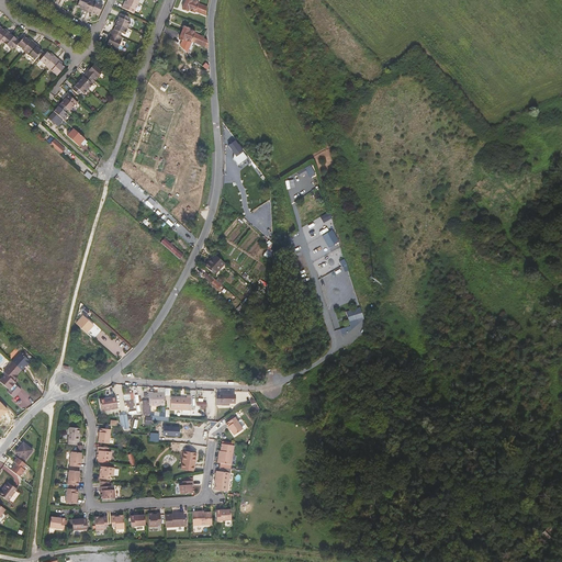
[(83,10),(87,12),(92,0),(79,0),(77,6),(80,8),(85,9),(83,10)]
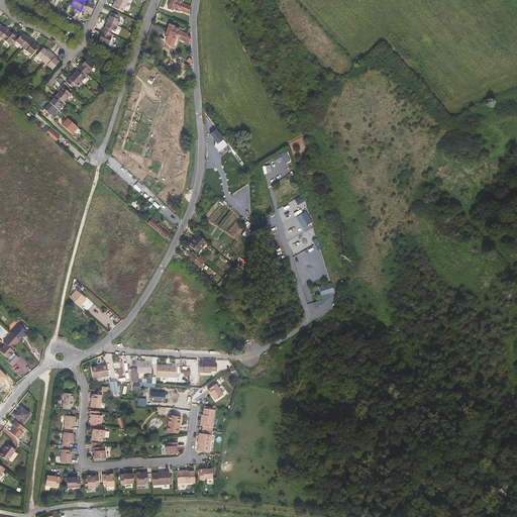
[(85,0),(80,11),(84,13),(85,11),(88,13),(91,14),(95,4),(85,0)]
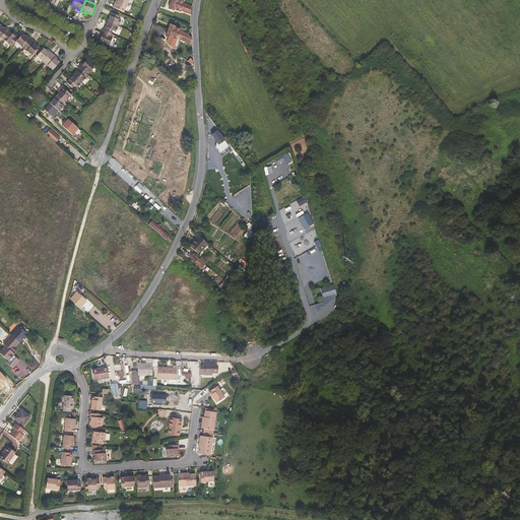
[(128,2),(123,0),(118,0),(118,1),(116,4),(115,4),(113,7),(124,12),(128,2)]
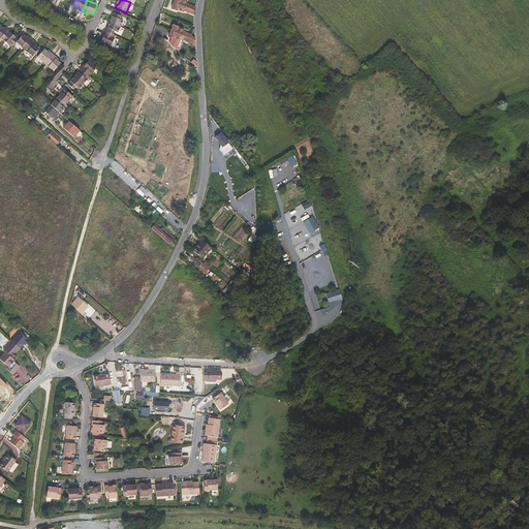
[(194,14),(195,6),(187,3),(187,2),(181,0),(175,0),(172,8),(177,10),(178,9),(184,12),(184,10),(194,14)]
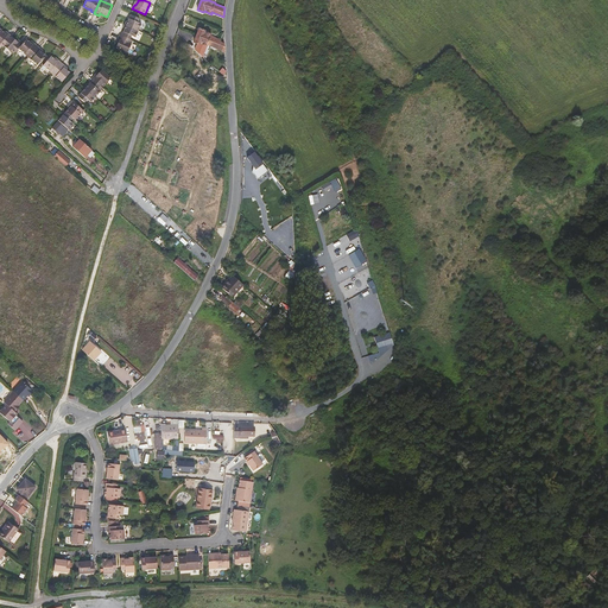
[(128,21),(126,25),(138,31),(141,24),(138,23),(139,18),(131,14),(128,21)]
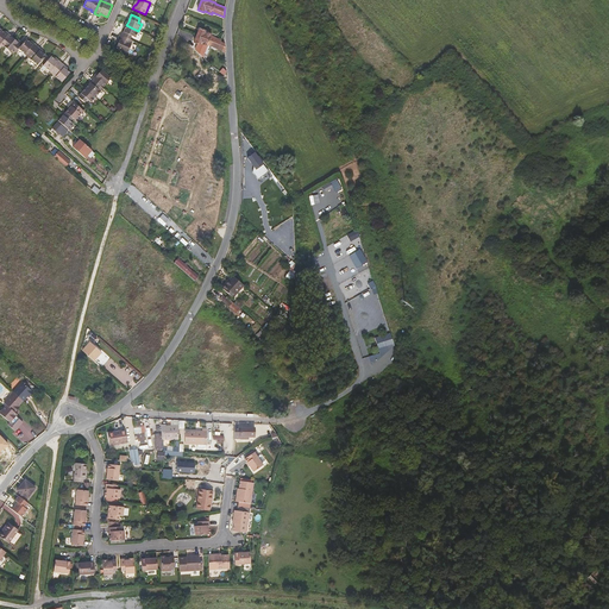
[(126,25),(125,29),(121,36),(130,39),(132,36),(136,38),(138,31),(126,25)]
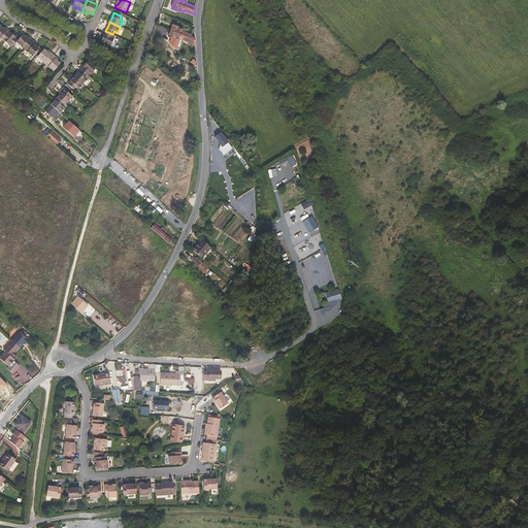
[(195,45),(194,36),(184,32),(184,31),(177,28),(178,27),(172,25),(168,36),(173,39),(174,38),(175,39),(178,40),(180,40),(180,39),(184,40),(189,42),(195,45)]
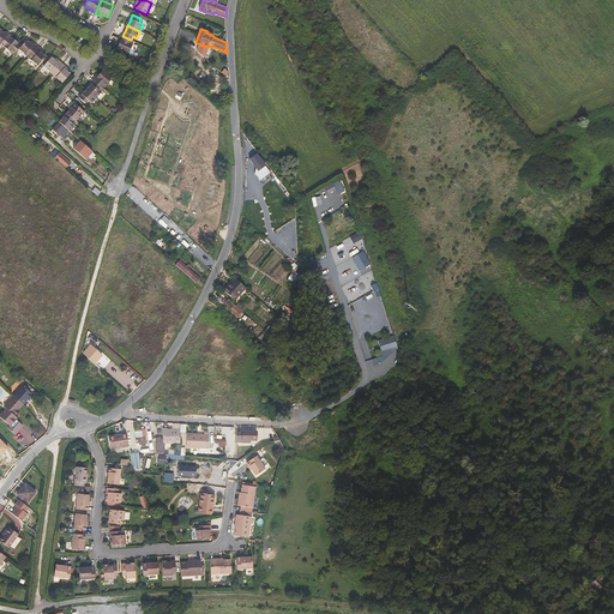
[(1,30),(0,31),(0,44),(2,48),(4,47),(12,37),(8,34),(7,36),(5,32),(1,30)]
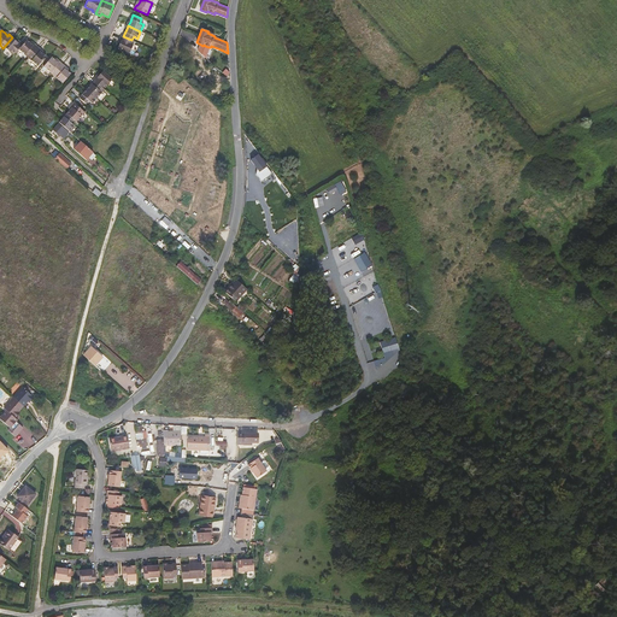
[(123,36),(122,35),(119,40),(122,41),(119,45),(118,48),(129,53),(135,41),(131,40),(123,36)]
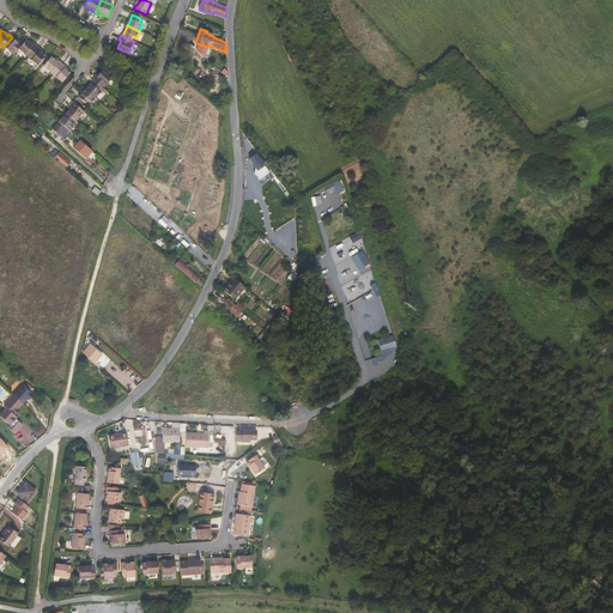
[(4,47),(13,55),(19,49),(23,44),(19,41),(18,42),(16,40),(12,37),(4,47)]
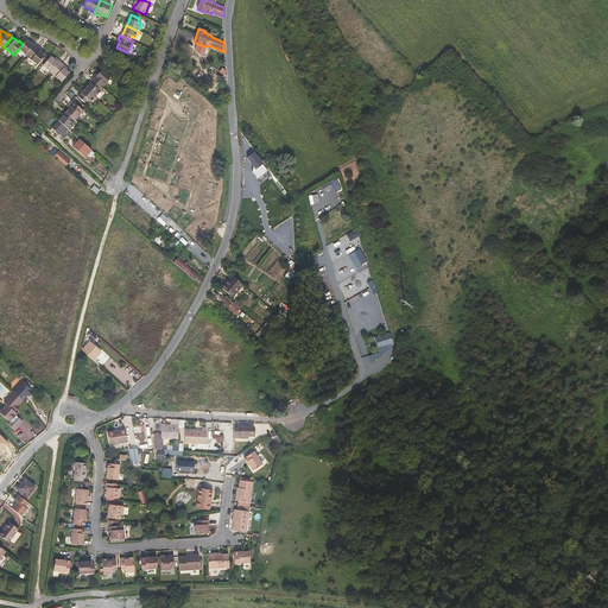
[(19,49),(27,57),(37,46),(33,43),(33,44),(30,42),(26,39),(23,44),(19,49)]
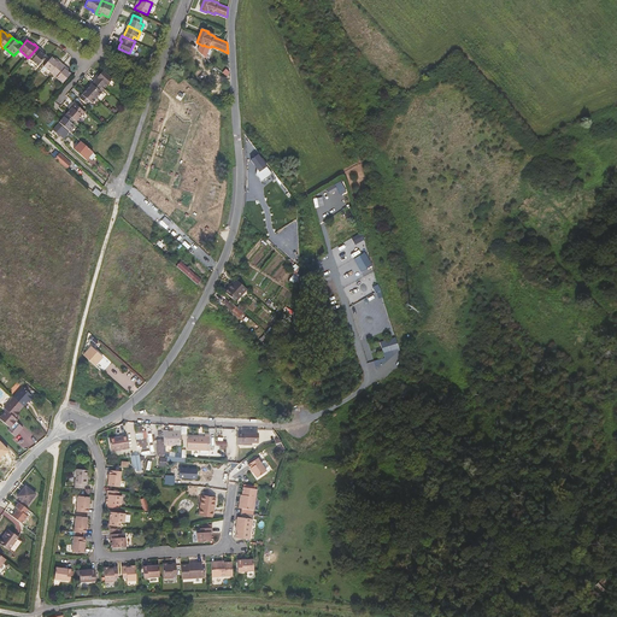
[(37,47),(28,58),(37,66),(46,57),(43,54),(40,52),(41,50),(37,47)]
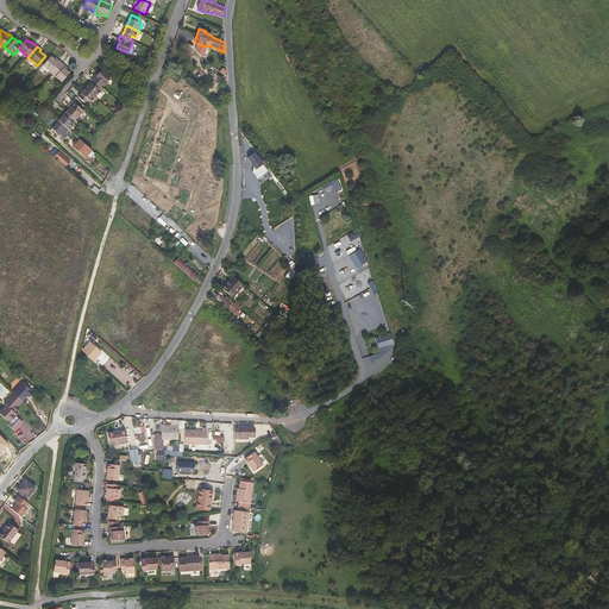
[(43,66),(52,74),(62,63),(58,61),(57,62),(55,58),(51,56),(43,66)]
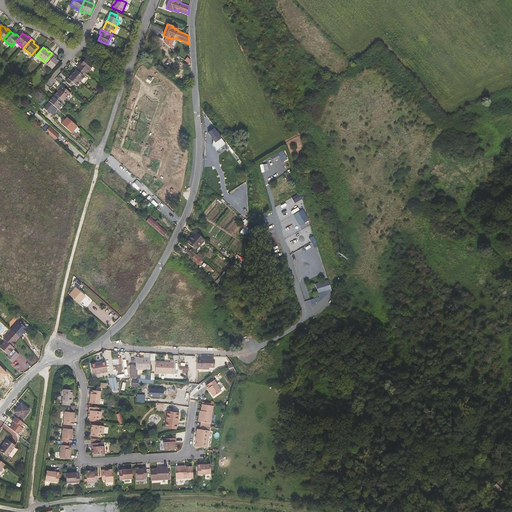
[(52,53),(44,62),(52,69),(59,61),(56,59),(54,57),(55,56),(52,53)]
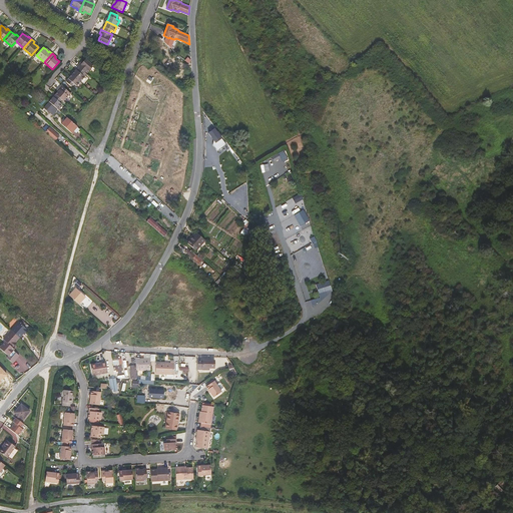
[(84,72),(86,74),(93,66),(85,59),(83,61),(81,64),(80,63),(77,66),(78,67),(84,72)]
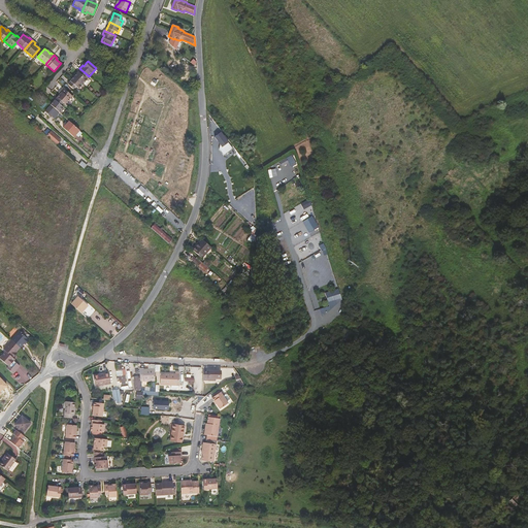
[(74,76),(84,84),(88,79),(85,76),(87,74),(80,69),(76,74),(74,76)]
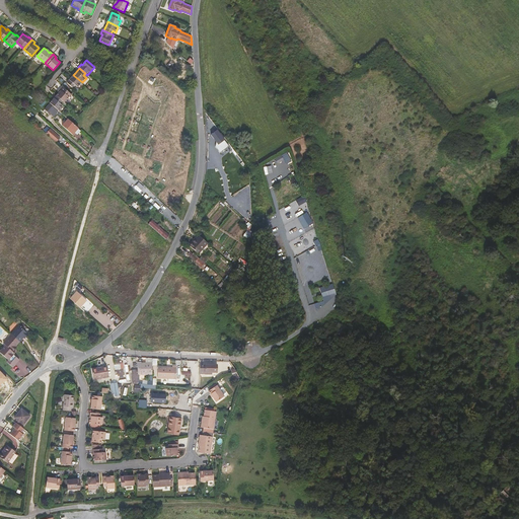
[(77,87),(82,82),(73,75),(71,78),(67,82),(72,87),(75,85),(77,87)]
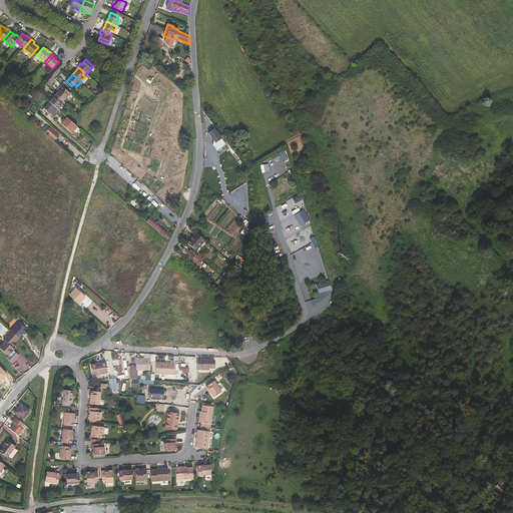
[(56,94),(61,99),(63,101),(70,93),(61,85),(59,88),(60,89),(58,92),(56,94)]
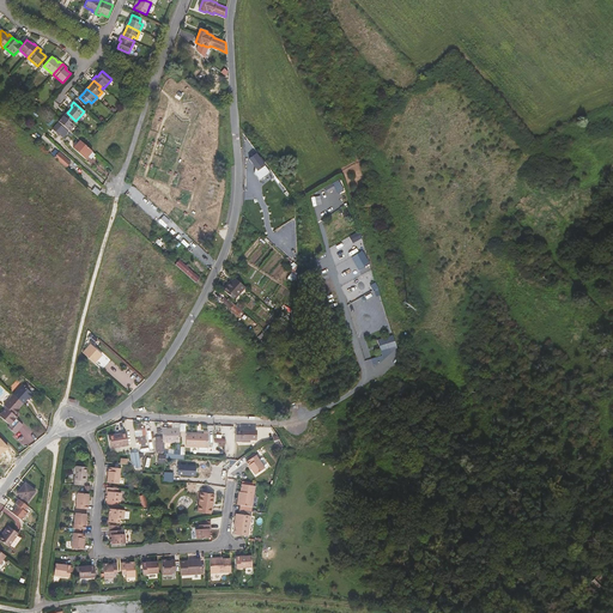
[(59,122),(68,131),(74,125),(71,122),(73,119),(67,113),(62,119),(59,122)]
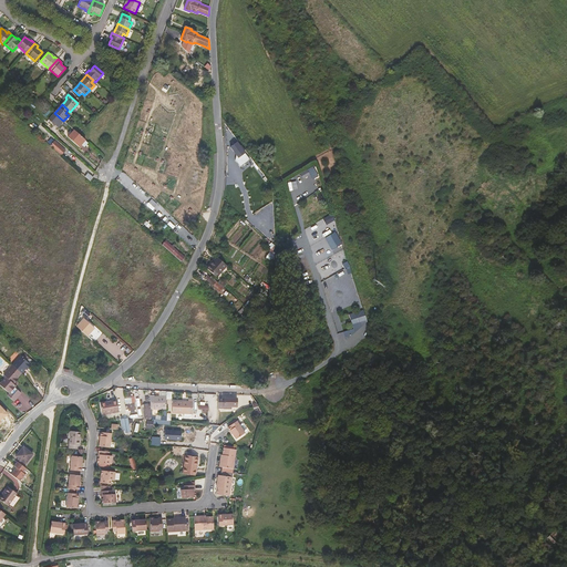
[(80,146),(85,140),(79,134),(74,130),(68,136),(80,146)]
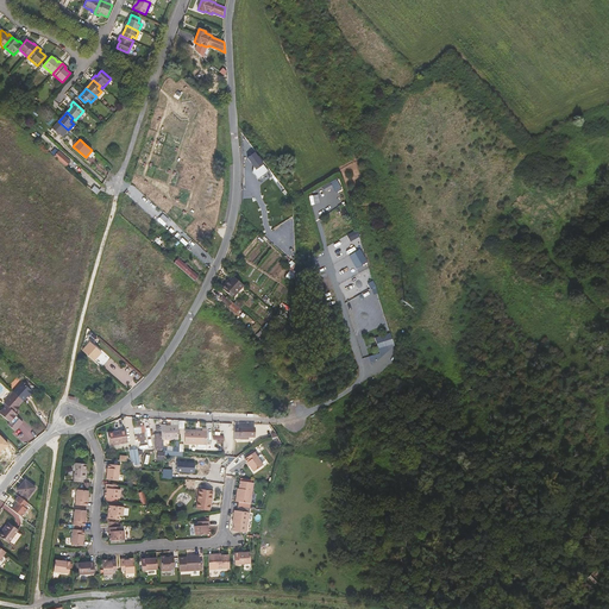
[(252,149),(249,144),(244,148),(253,159),(255,161),(259,157),(253,148),(252,149)]
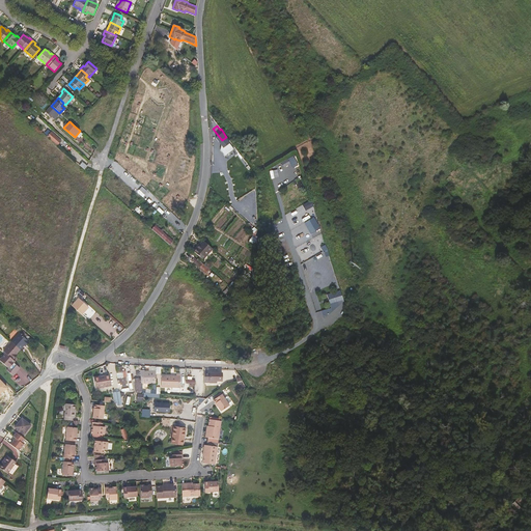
[(61,140),(58,138),(52,132),(48,136),(57,145),(60,142),(61,140)]
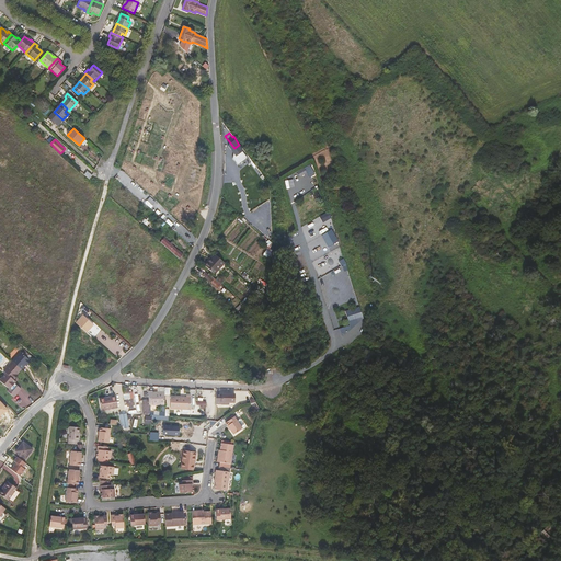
[(149,224),(142,217),(140,219),(142,221),(141,222),(141,224),(140,222),(139,224),(145,228),(148,225),(149,224)]
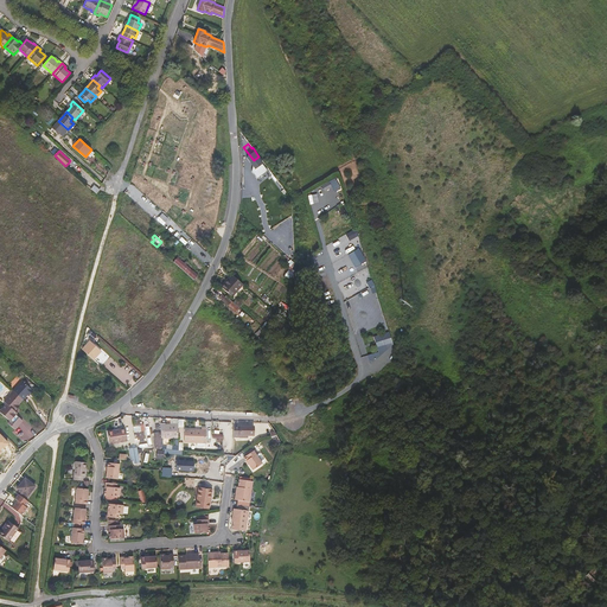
[(198,275),(178,257),(174,262),(195,280),(198,275)]
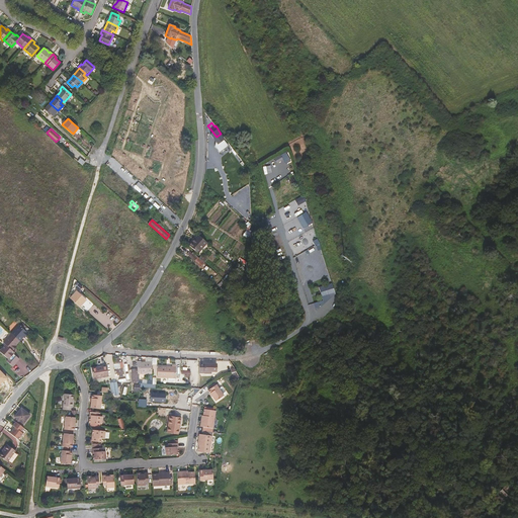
[(198,253),(207,243),(198,235),(189,245),(198,253)]
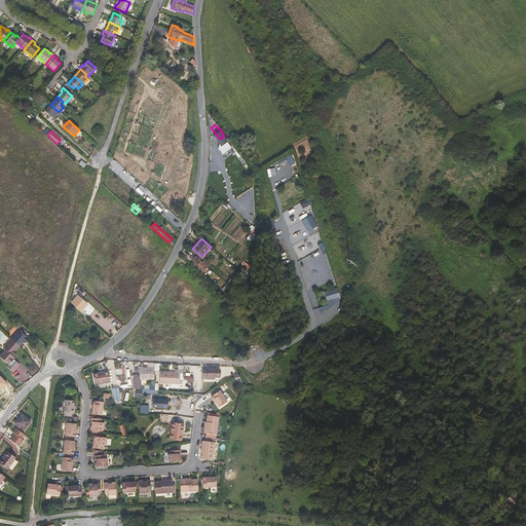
[(203,271),(208,266),(196,257),(195,258),(193,260),(201,267),(200,268),(203,271)]
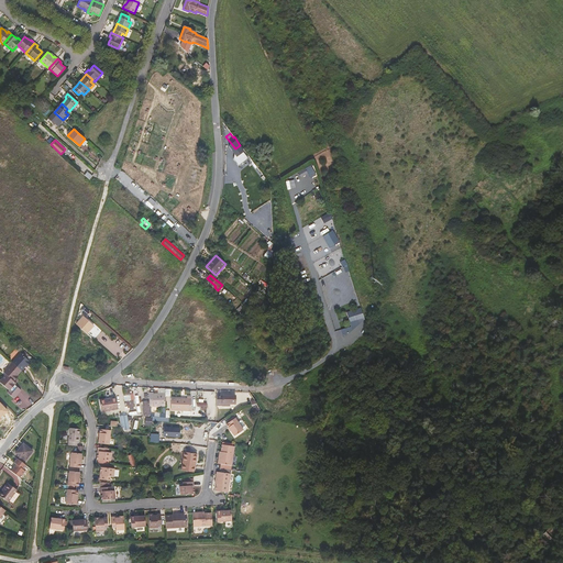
[(257,302),(254,300),(250,306),(251,307),(250,309),(251,310),(257,315),(260,310),(260,309),(261,308),(261,309),(262,307),(265,302),(264,302),(262,300),(261,300),(260,301),(257,302)]
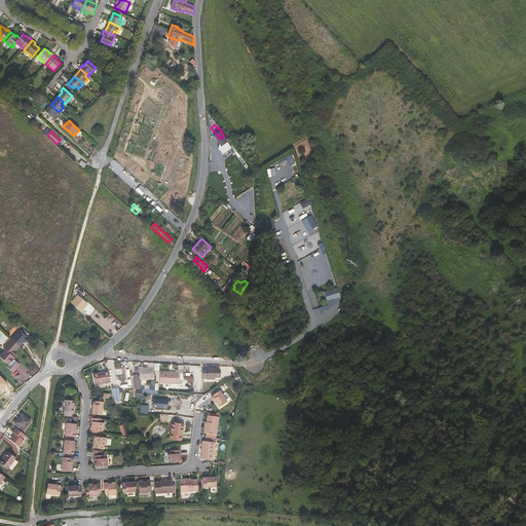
[(76,299),(72,303),(77,308),(80,311),(86,304),(83,301),(80,299),(77,297),(76,299)]
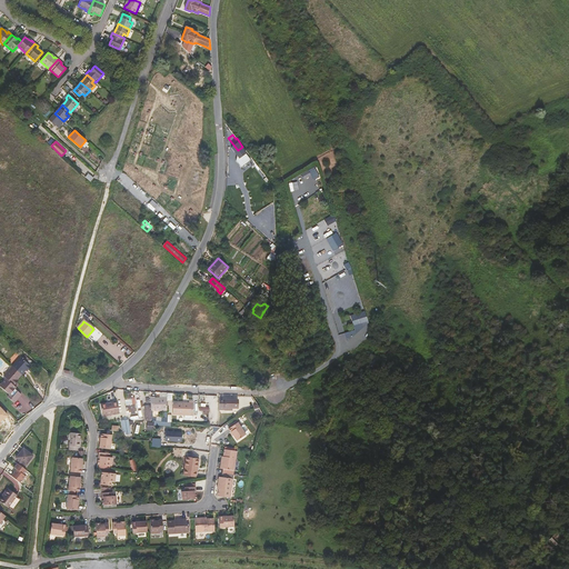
[(12,367),(21,375),(26,370),(27,371),(31,366),(21,357),(12,367)]
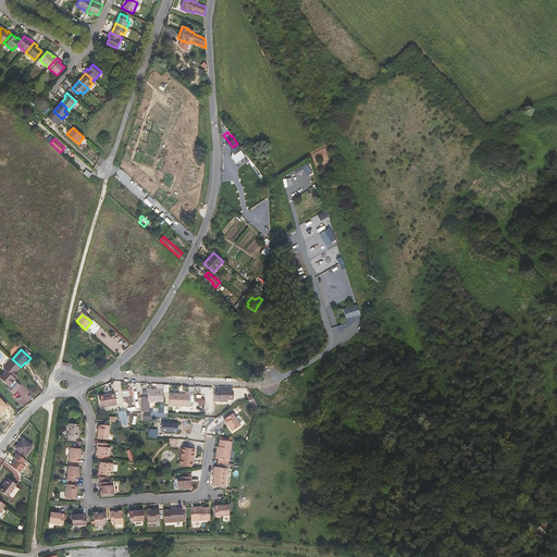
[(2,374),(19,390),(22,386),(17,383),(13,378),(19,372),(17,372),(17,371),(21,367),(12,359),(3,368),(5,370),(2,374)]
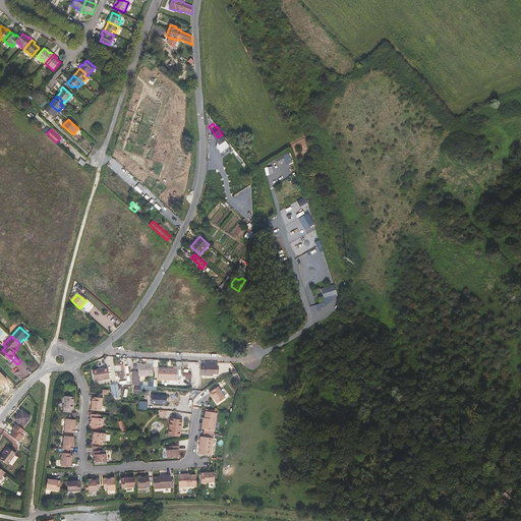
[(17,364),(2,350),(0,352),(0,353),(8,360),(6,363),(13,369),(16,365),(16,364),(17,364)]
